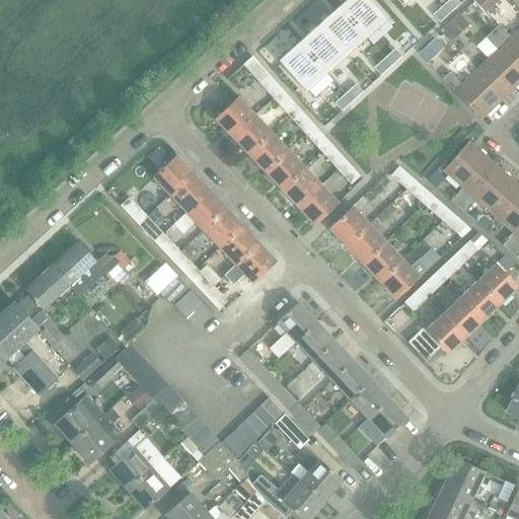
[(368,0),(345,0),(338,7),(365,38),(386,19),(368,0)]
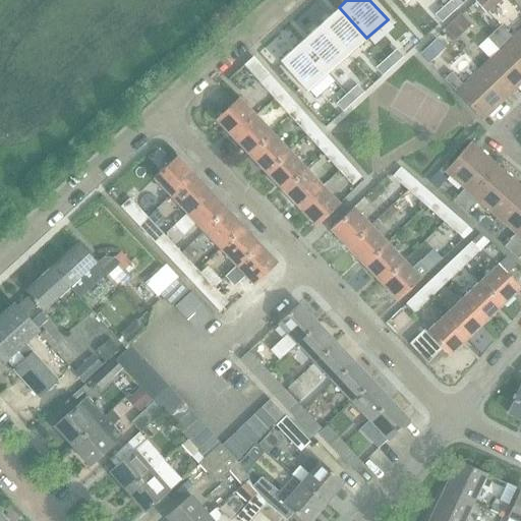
[(458,0),(450,0),(445,5),(451,13),(462,3),(458,0)]
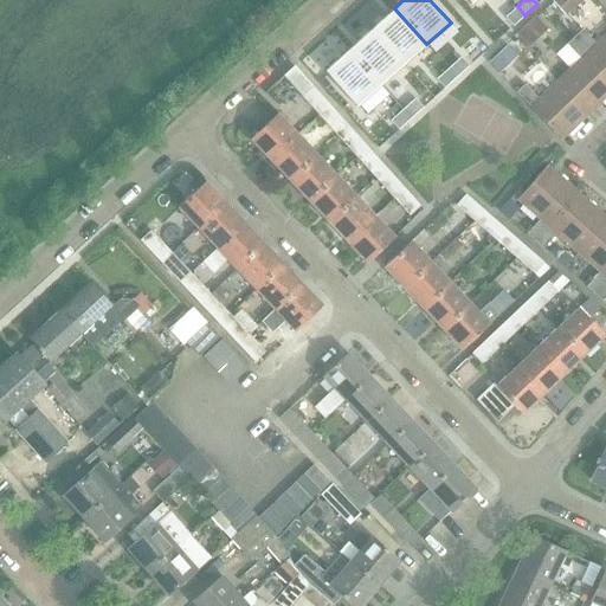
[(553,0),(553,1),(566,15),(582,0),(553,0)]
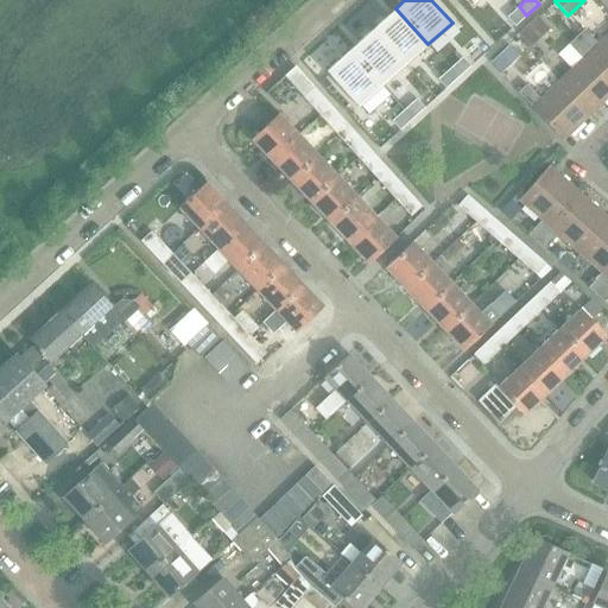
[(519,6),(506,18),(514,26),(526,16),(519,6)]
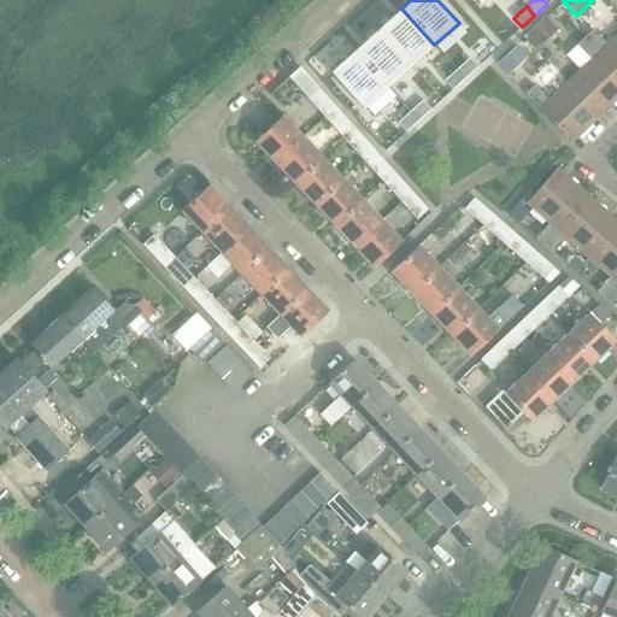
[(401,9),(377,29),(411,66),(434,45),(401,9)]
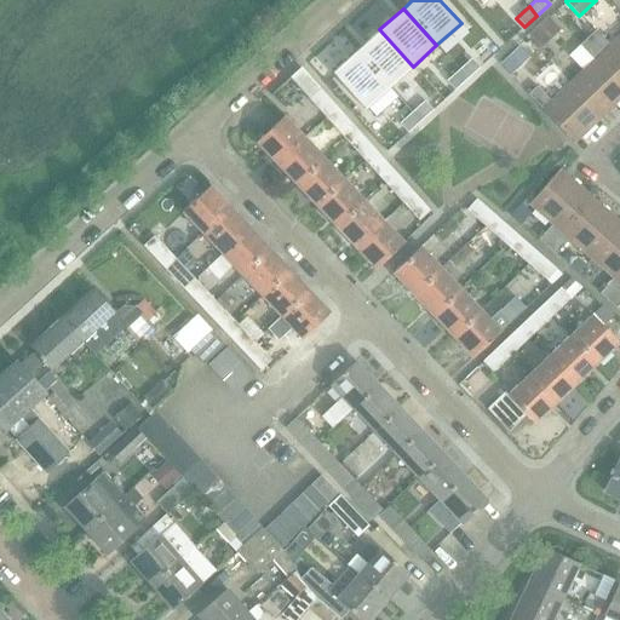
[(379,29),(356,51),(389,87),(413,67),(379,29)]
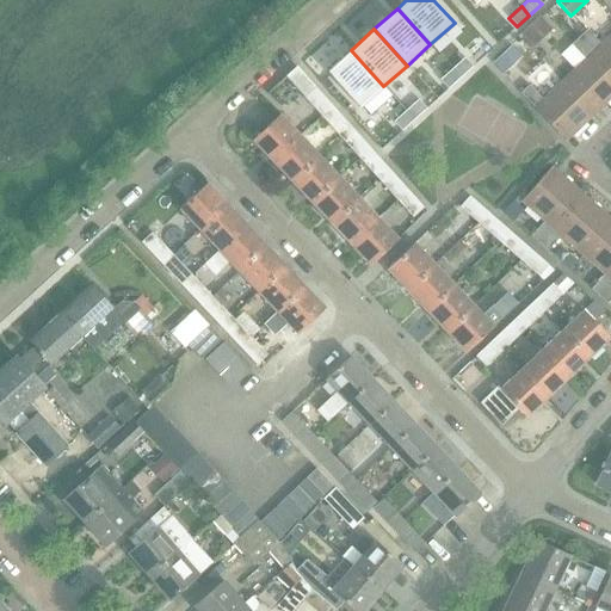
[(579,37),(610,71),(610,34),(600,44),(586,30),(579,37)]
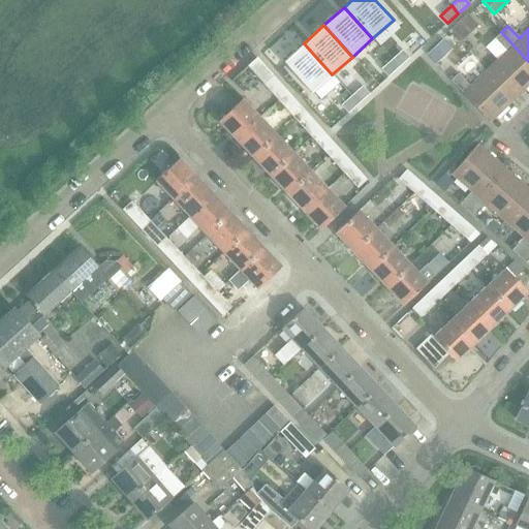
[(516,97),(528,84),(528,61),(501,32),(494,38),(506,52),(488,68),(516,97)]
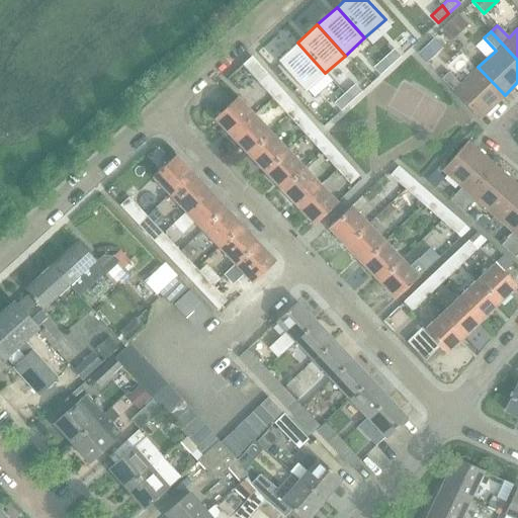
[(418,54),(427,64),(443,49),(434,38),(418,54)]
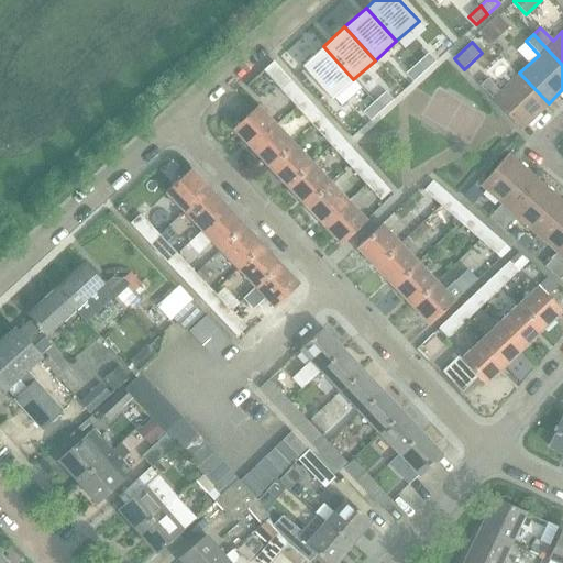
[(323,46),(300,66),(331,100),(353,79),(323,46)]
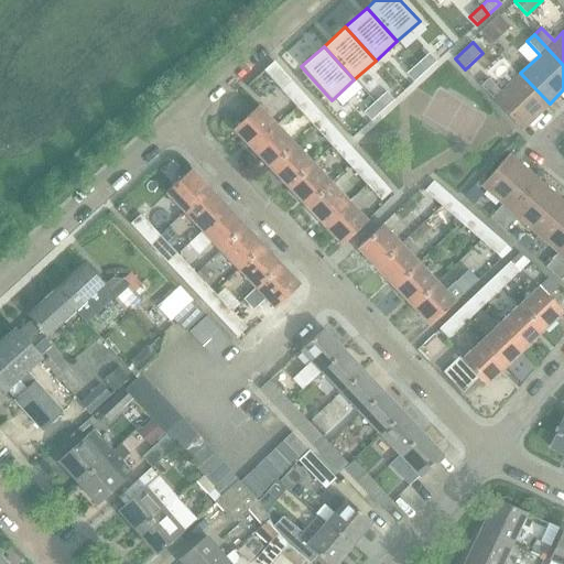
[(429,53),(416,64),(424,72),(436,62),(429,53)]
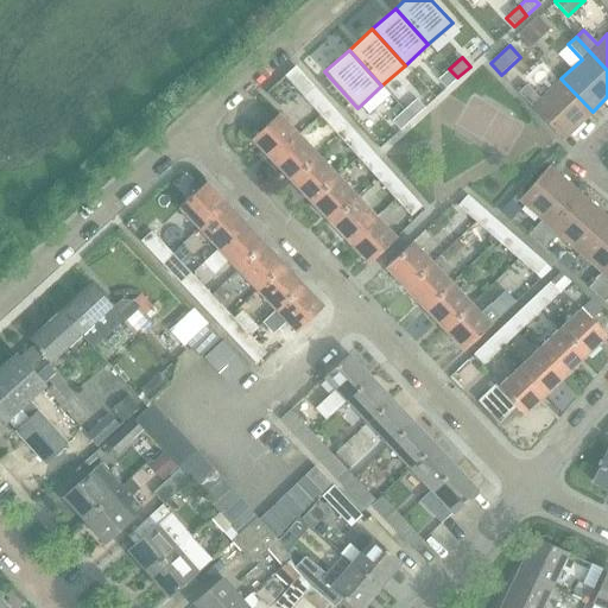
[(320,115),(330,105),(295,67),(284,76),(320,115)]
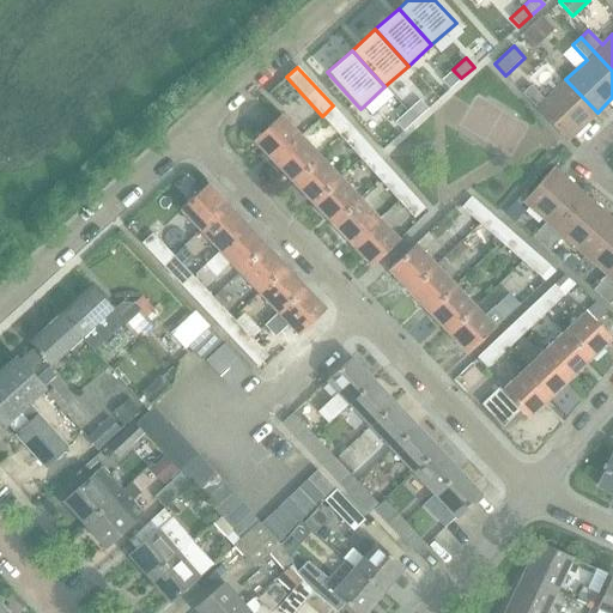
[(453,70),(441,80),(449,89),(461,78),(453,70)]
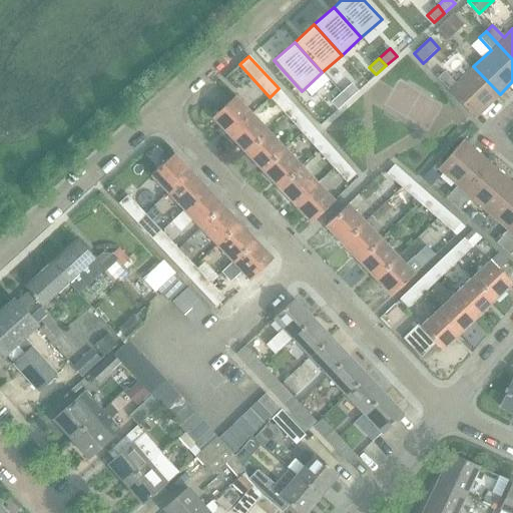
[(475,118),(500,94),(473,66),(456,83),(444,71),(437,78),(475,118)]
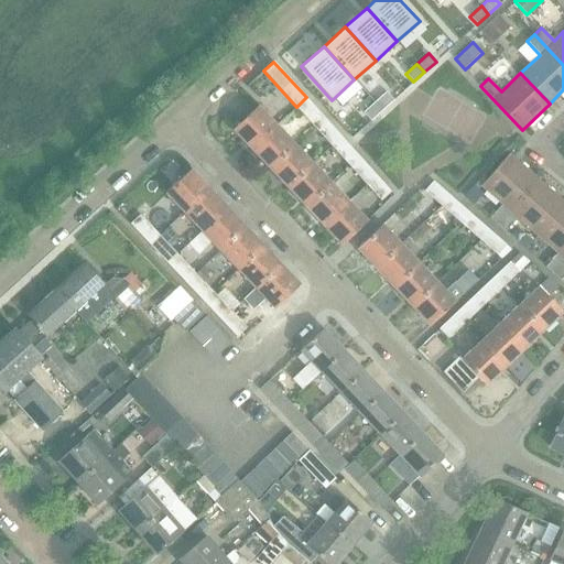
[(386,91),(375,102),(381,110),(393,100),(386,91)]
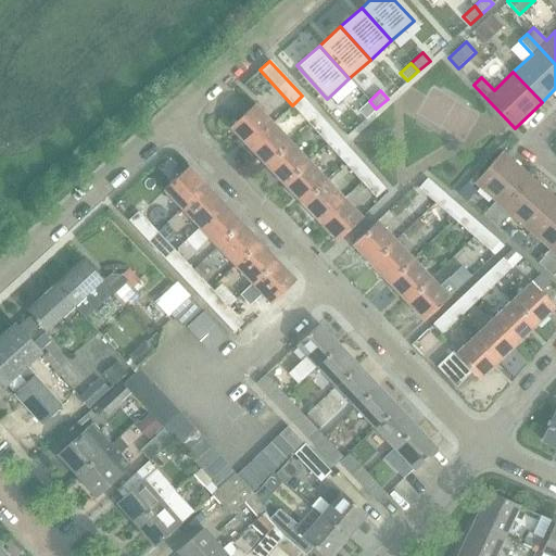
[(310,124),(319,115),(302,96),(292,105),(310,124)]
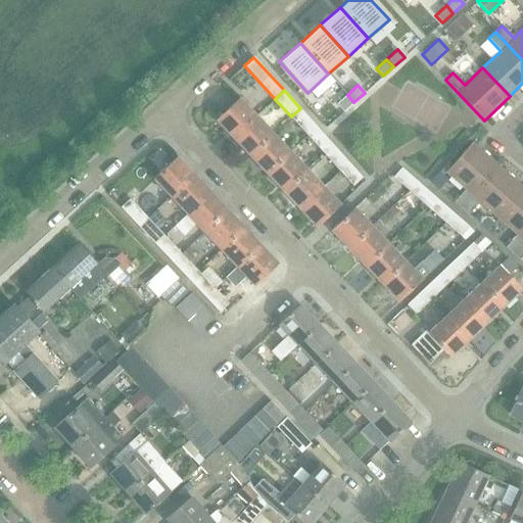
[(347,95),(336,104),(343,112),(353,102),(347,95)]
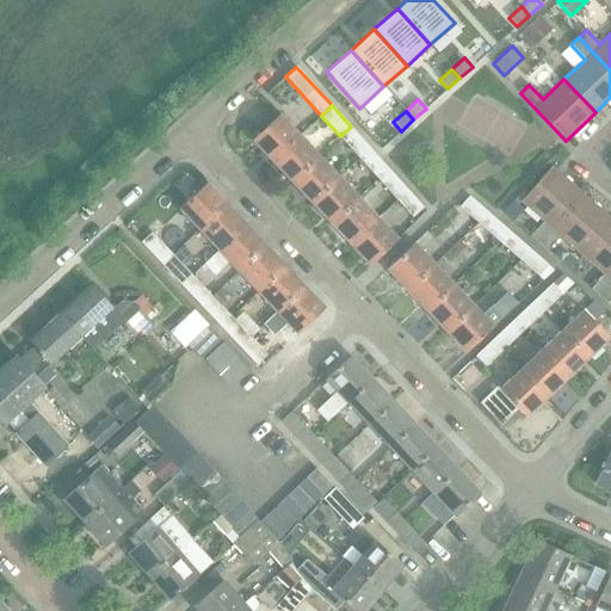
[(273,161),(302,134),(282,112),(253,140),(273,161)]
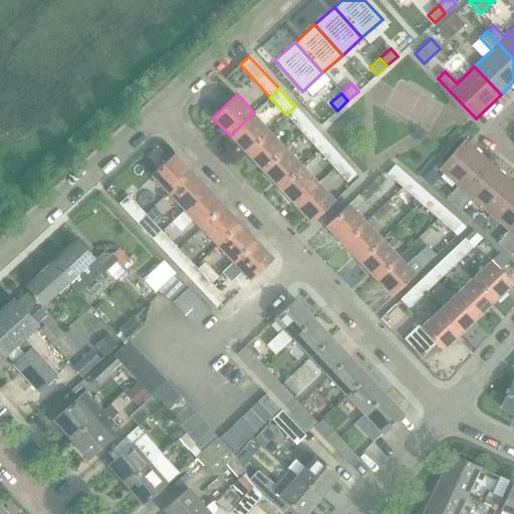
[(302,133),(311,124),(295,106),(286,114),(302,133)]
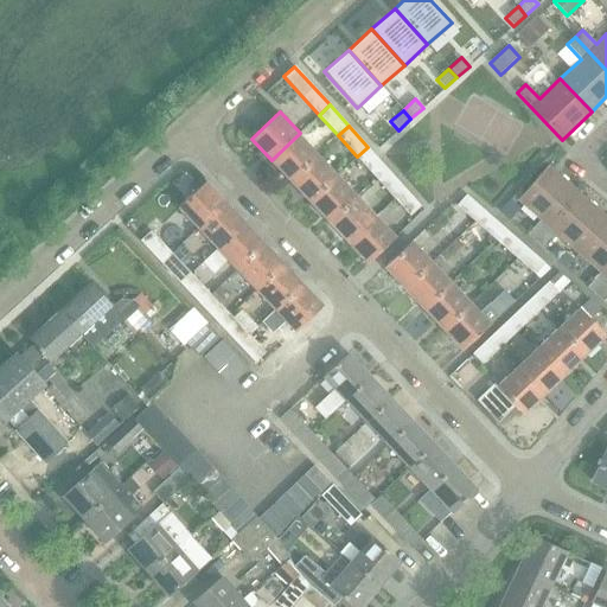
[(291,180),(319,154),(300,133),(272,160),(291,180)]
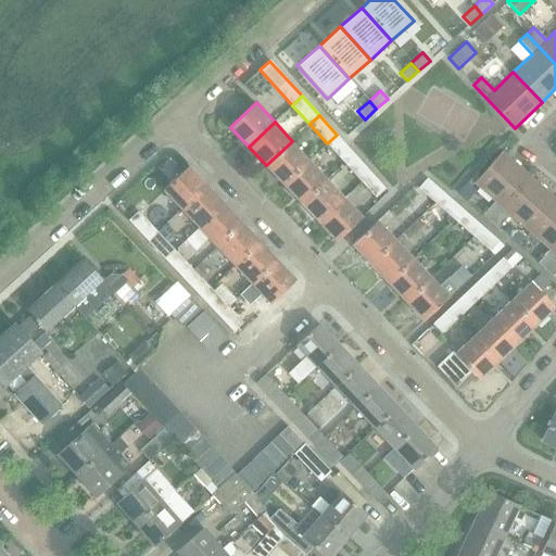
[(343,162),(353,153),(337,135),(327,143),(343,162)]
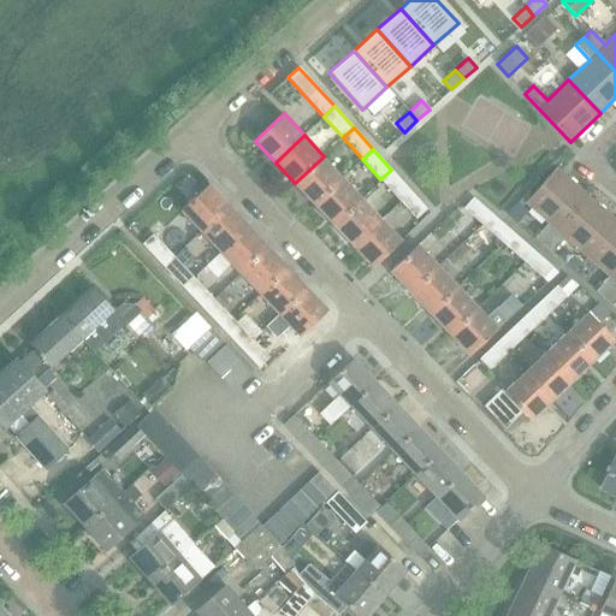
[(314,203),(343,177),(324,157),(295,183),(314,203)]
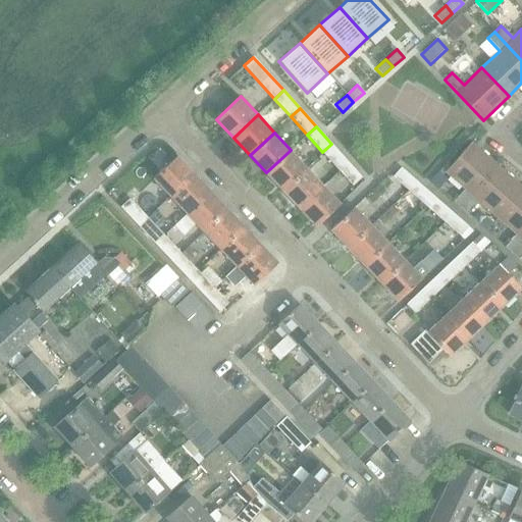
[(460,208),(498,166),(471,143),(445,172),(464,189),(453,202),(460,208)]
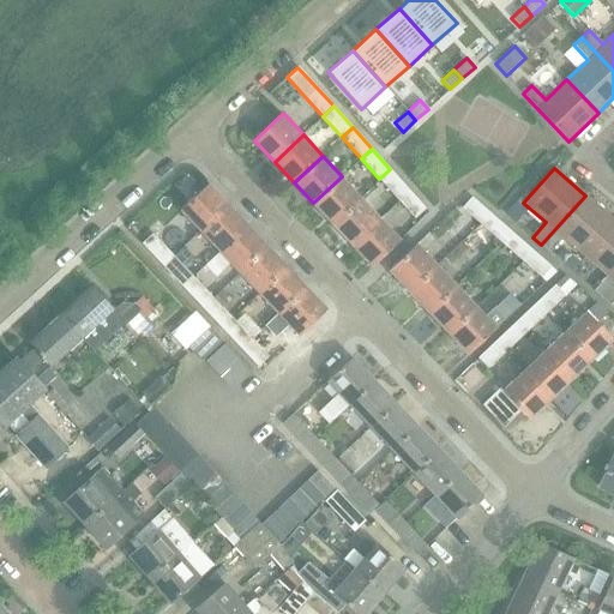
[(398,200),(409,191),(390,169),(379,179),(398,200)]
